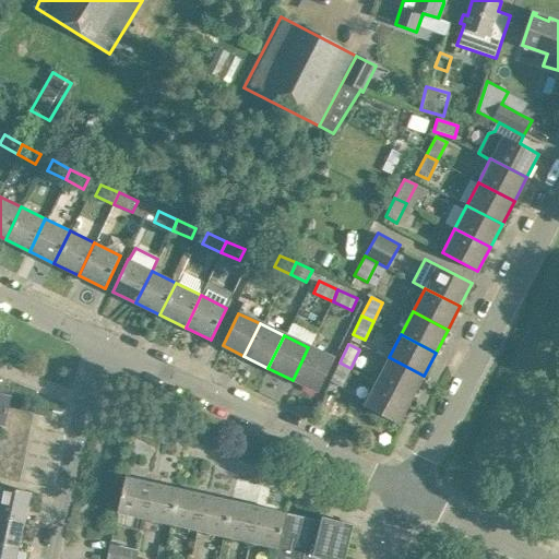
[(308,347),(293,380),(318,392),(334,359),(308,347)]
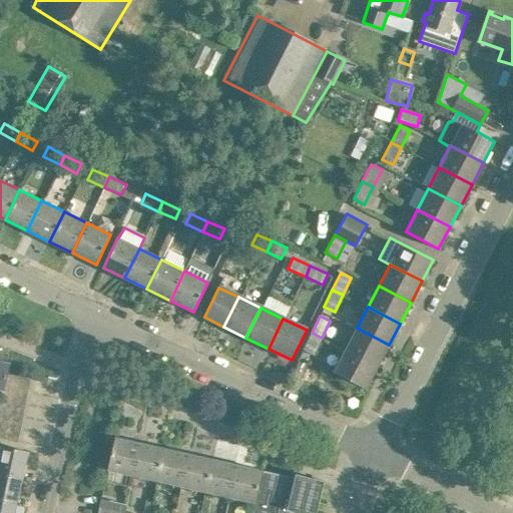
[(357,328),(346,351),(377,367),(389,345),(357,328)]
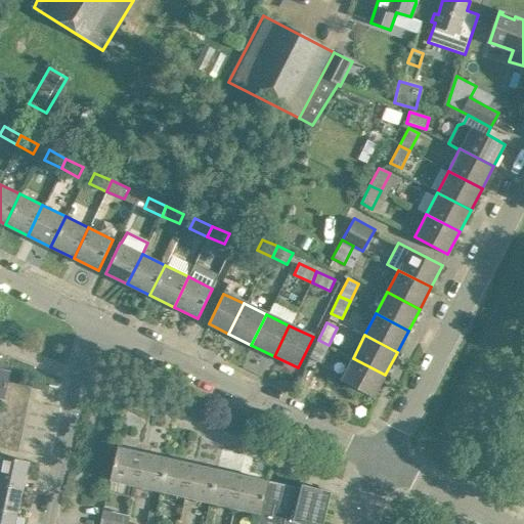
[(329,345),(318,340),(309,356),(320,362),(329,345)]
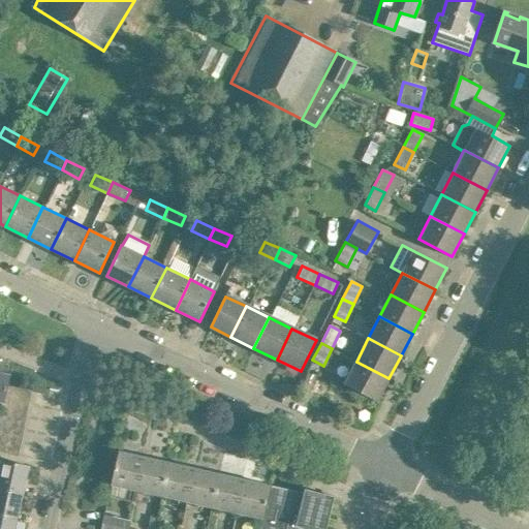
[(389,378),(356,362),(344,384),(377,401),(389,378)]
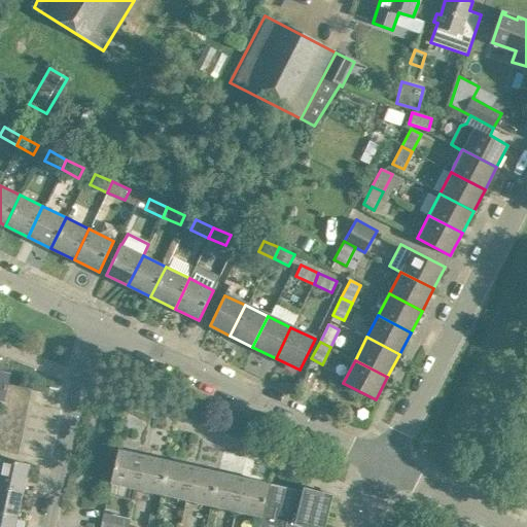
[(0,399),(4,400),(4,398),(7,384),(9,374),(0,372),(0,399)]
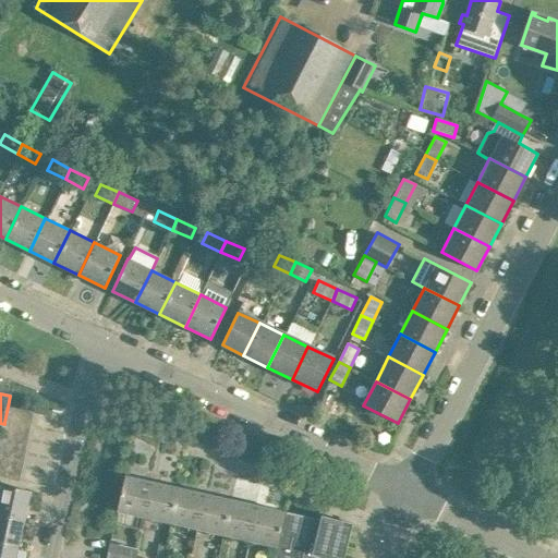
[(8,407),(4,422),(31,427),(34,412),(8,407)]
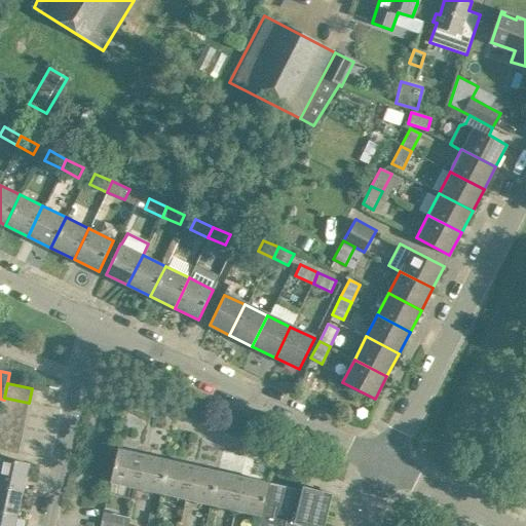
[(4,400),(2,410),(26,415),(29,403),(4,398),(4,400)]
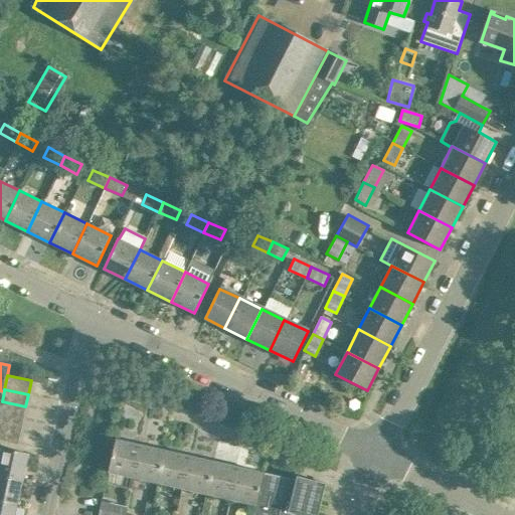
[(2,401),(0,408),(0,413),(23,418),(25,406),(2,401)]
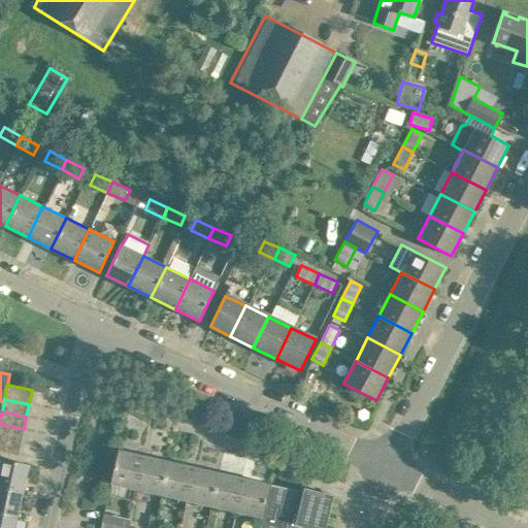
[(0,424),(0,436),(21,441),(24,429),(0,424)]
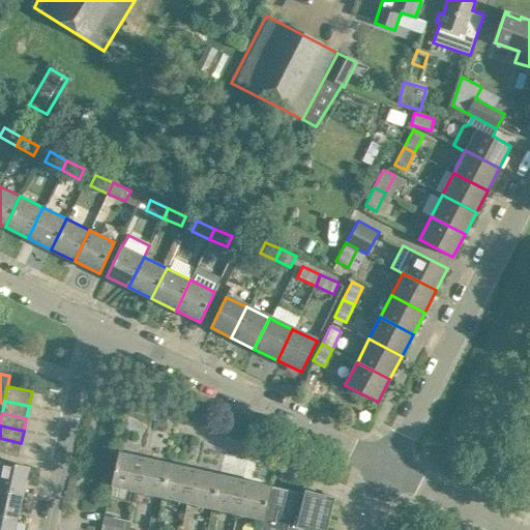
[(21,443),(0,438),(0,452),(18,457),(21,443)]
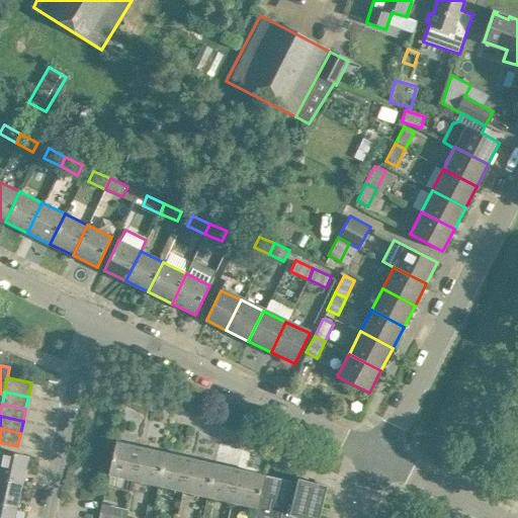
[(109,475),(134,480),(141,447),(116,441),(109,475)]
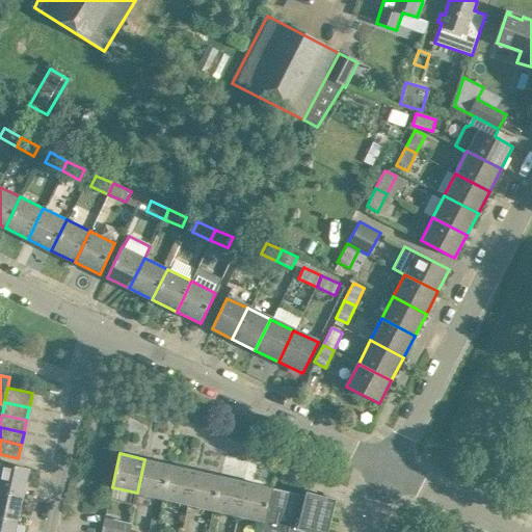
[(137,493),(162,499),(169,464),(144,459),(137,493)]
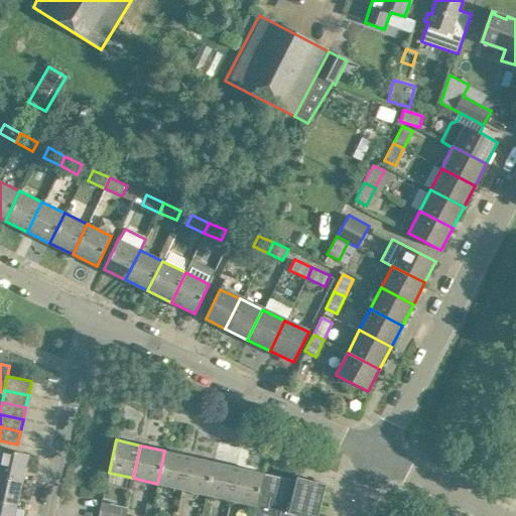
[(2,448),(0,456),(0,475),(22,481),(28,455),(16,452),(8,450),(2,448)]
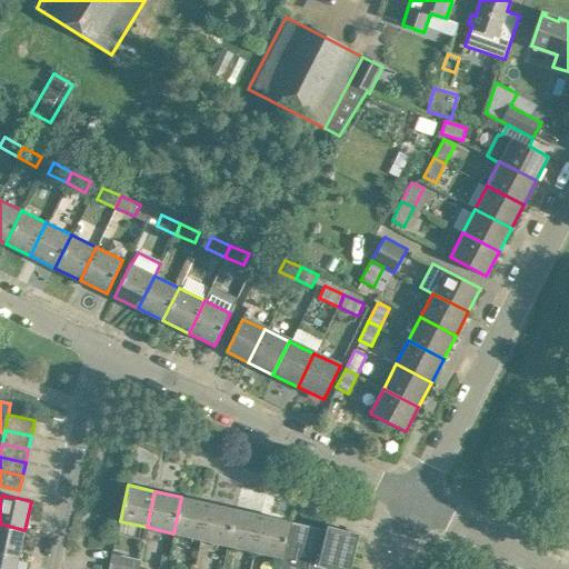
[(173,533),(200,539),(208,503),(181,497),(173,533)]
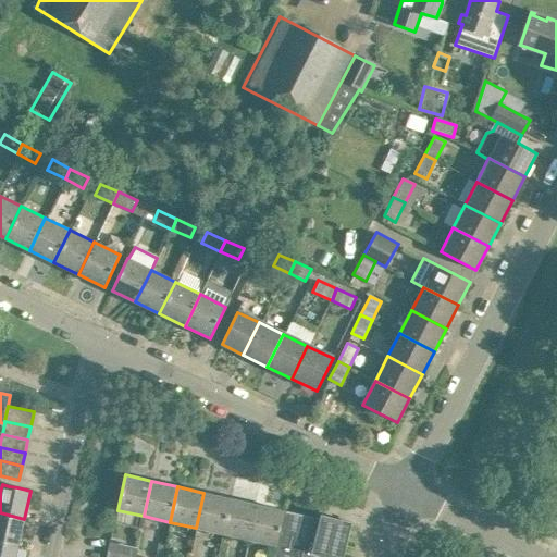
[(196,528),(222,534),(231,498),(203,493),(196,528)]
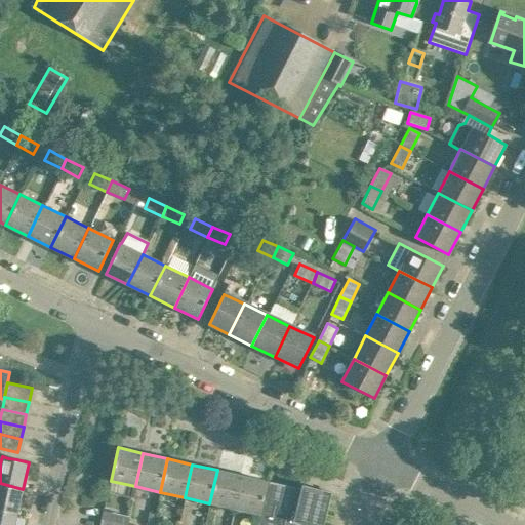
[(209,503),(235,509),(242,476),(217,470),(209,503)]
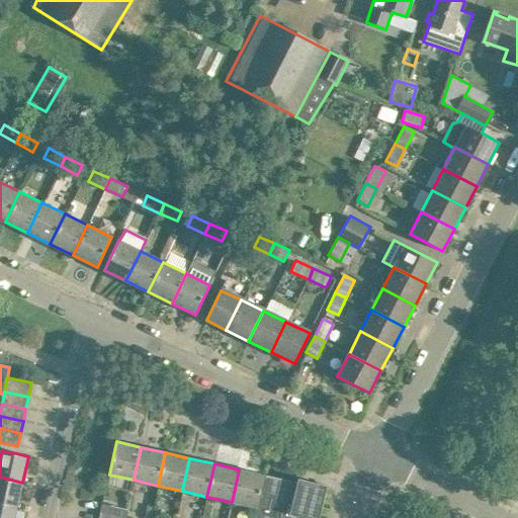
[(239,469),(232,502),(257,508),(264,475),(239,469)]
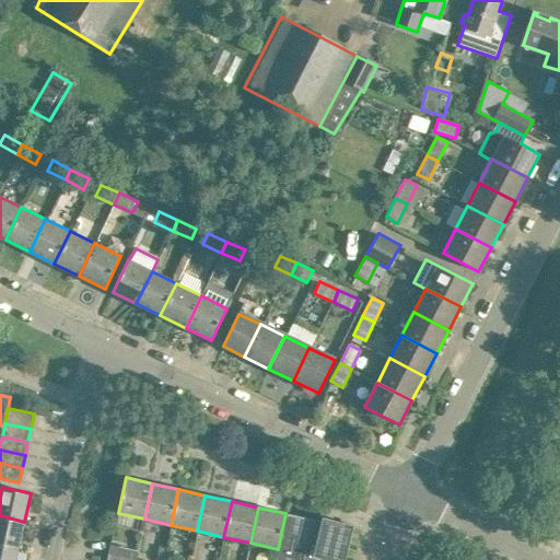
[(286,513),(278,549),(275,559),(345,559),(354,525),(323,517),(322,522),(313,520),(286,513)]
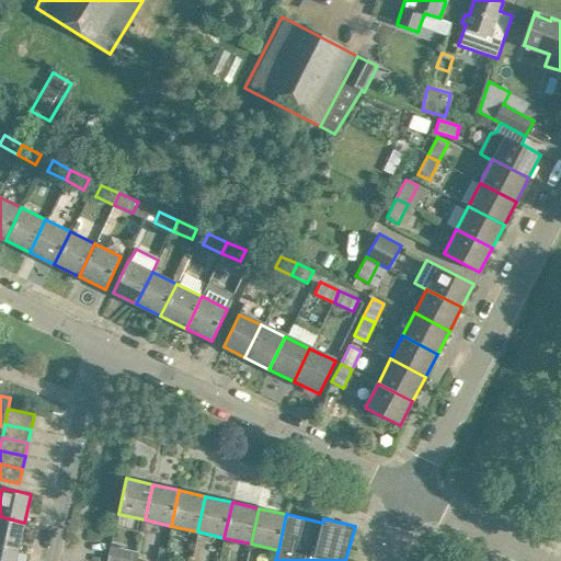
[(0,516),(0,546),(18,550),(24,523),(0,516)]
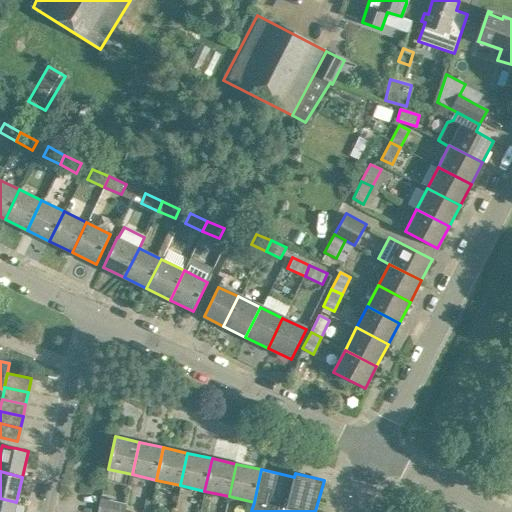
[(0,498),(0,511),(14,511),(16,502),(0,498)]
